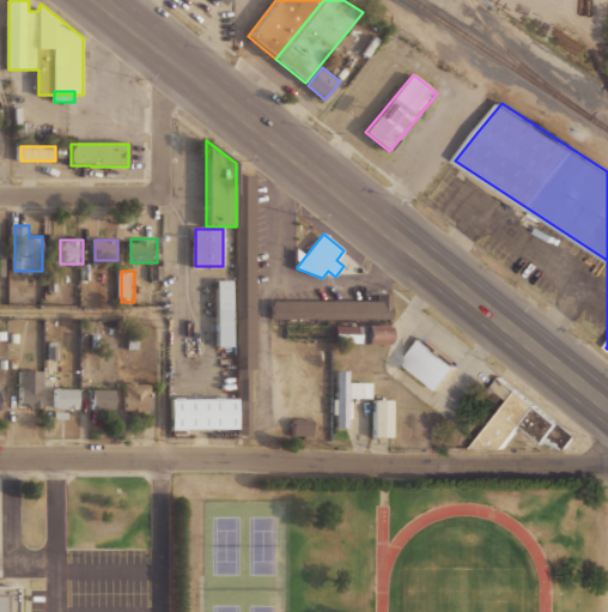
[(236,346),(218,346),(218,280),(236,280),(236,346)]
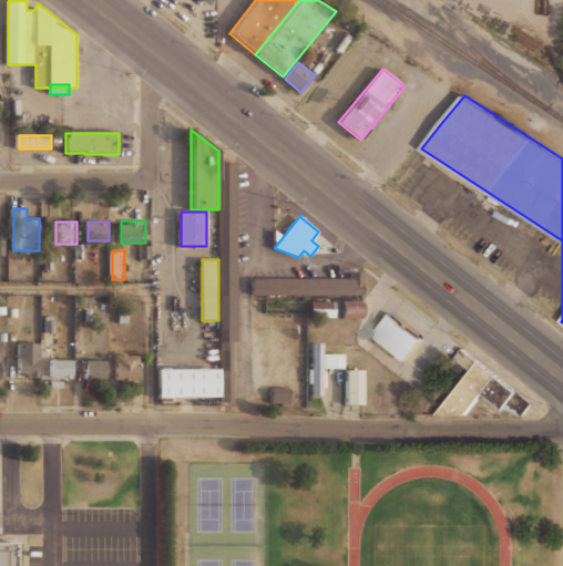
[(254,279),(352,279),(352,273),(365,273),(365,295),(254,295),(254,279)]
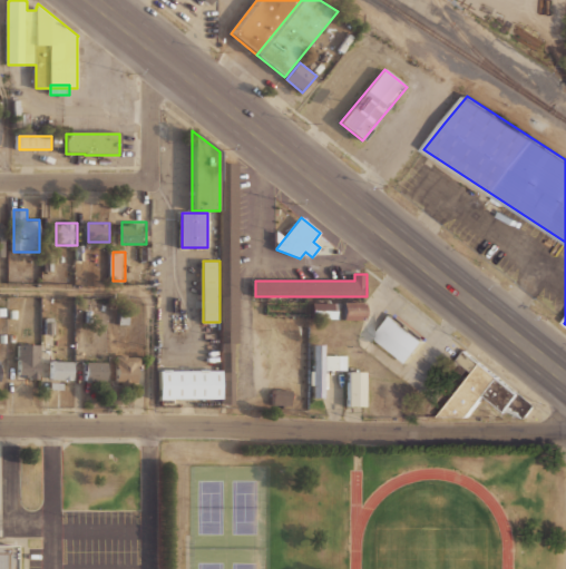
[(344,303),(366,303),(366,321),(344,321),(344,303)]
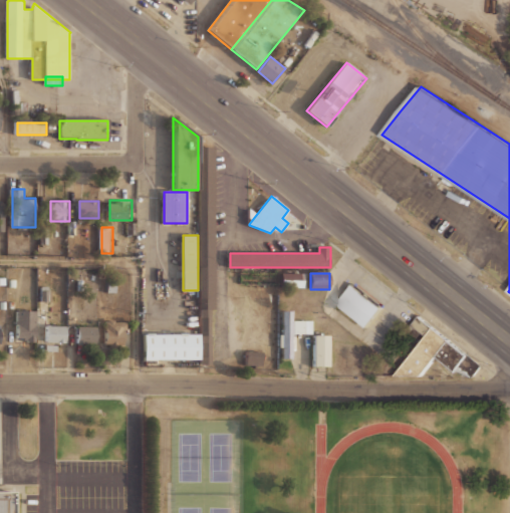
[(302,288),(282,288),(282,274),(302,274),(302,288)]
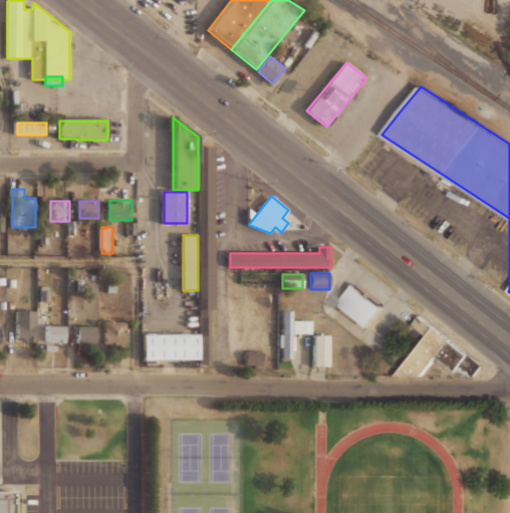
[(108,281),(108,292),(117,292),(117,281),(108,281)]
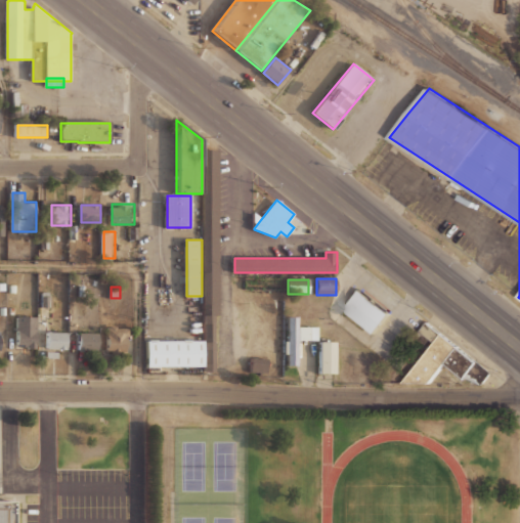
[(376,334),(346,310),(361,291),(391,314),(376,334)]
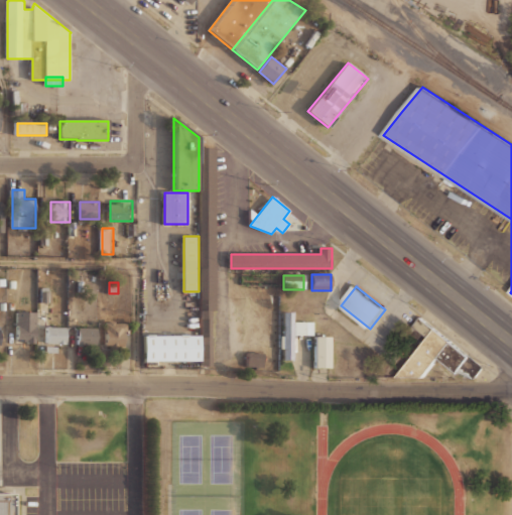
[(40,311),(19,311),(19,344),(40,344),(40,311)]
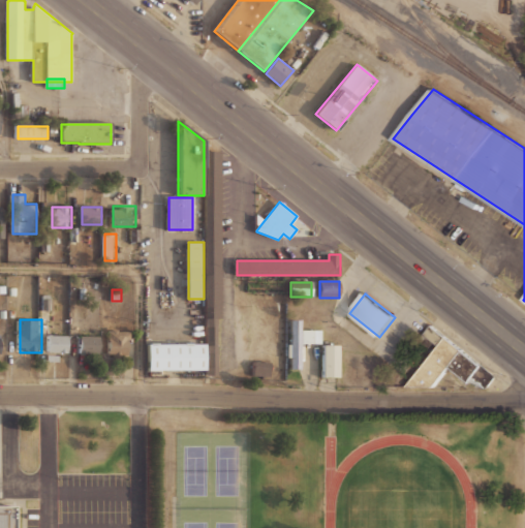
[(291,358),(288,358),(288,344),(291,344),(291,320),(302,320),(302,330),(323,330),(323,344),(302,344),(302,369),(291,369),(291,358)]
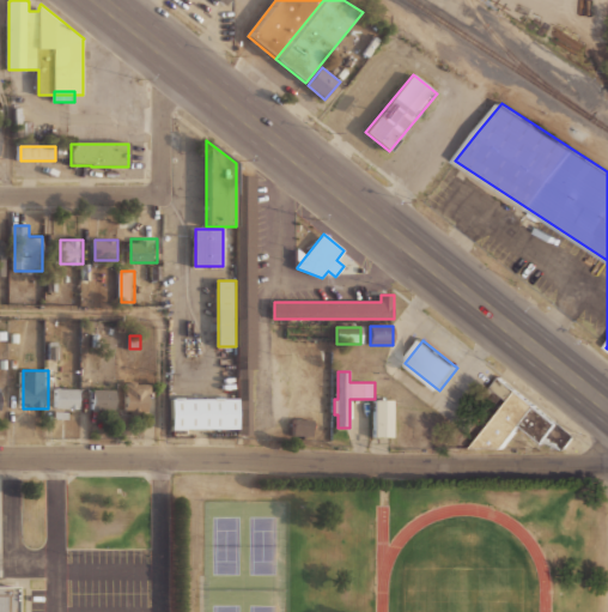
[(502,377),(576,437),(566,449),(549,436),(543,443),(522,425),(504,448),(473,448),(511,401),(494,387),(502,377)]
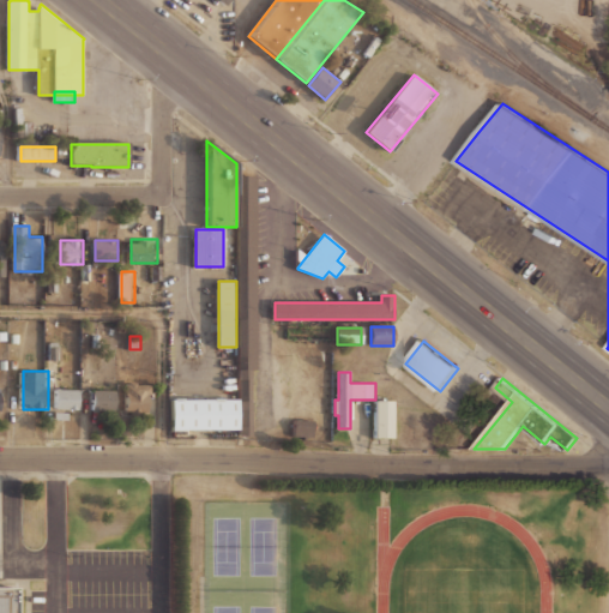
[(128,415),(154,415),(154,384),(128,384),(128,415)]
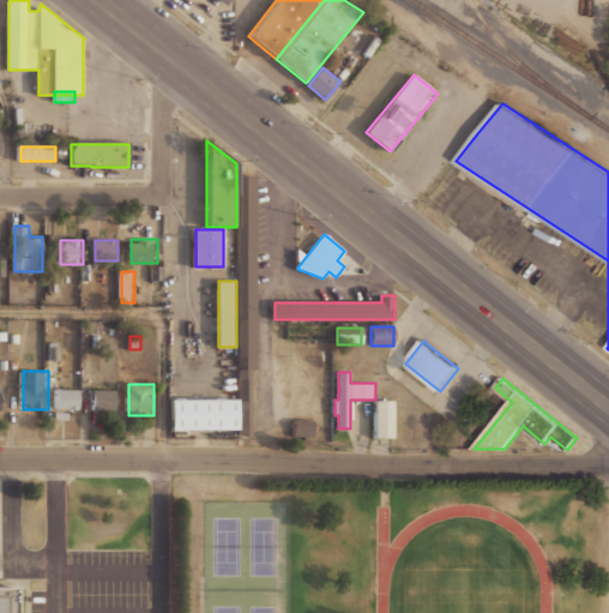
[(83,388),(59,388),(59,410),(82,410),(83,388)]
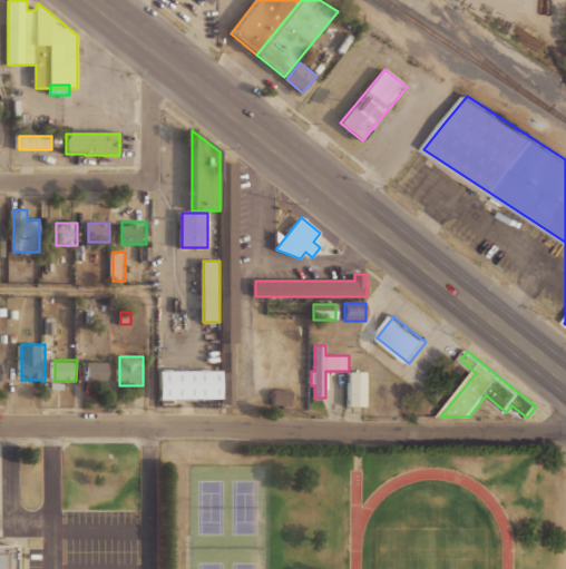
[(88,382),(110,382),(110,362),(88,362),(88,382)]
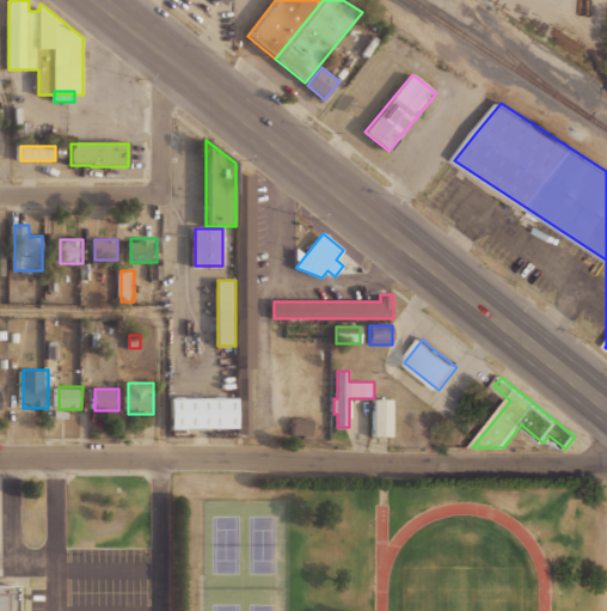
[(234,428),(170,428),(170,398),(234,398),(234,428)]
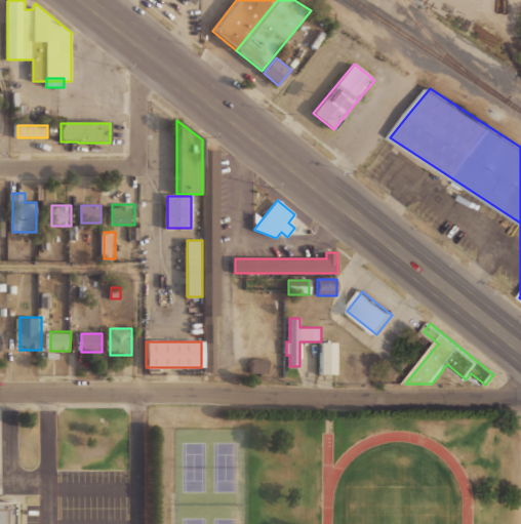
[(321,374),(321,343),(336,343),(336,374),(321,374)]
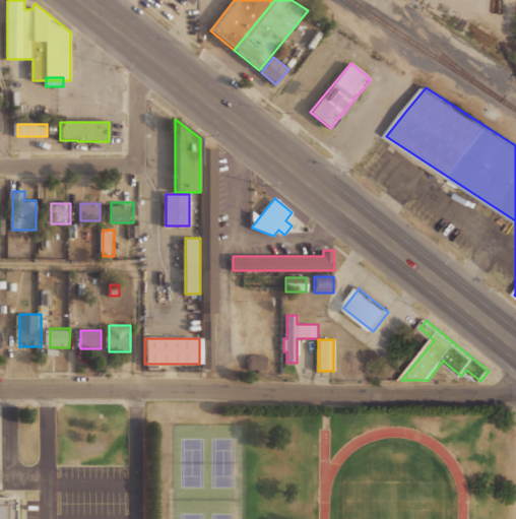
[(267,371),(250,371),(250,355),(267,355),(267,371)]
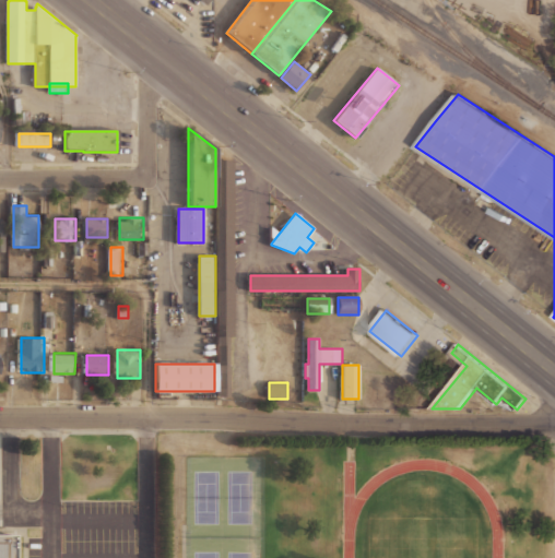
[(0,557),(0,535),(20,535),(20,557),(0,557)]
